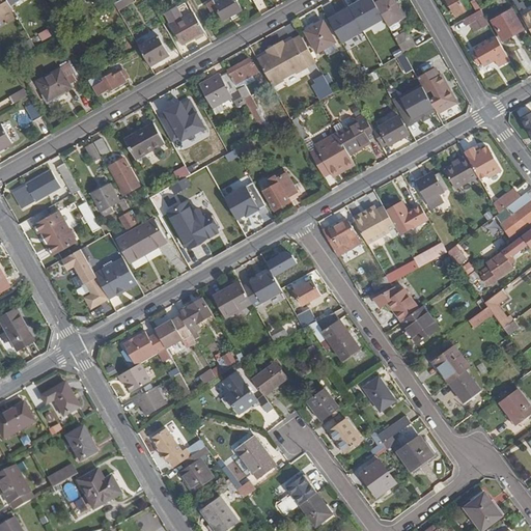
[(0,0),(0,18),(14,10),(11,5),(7,0),(0,0)]
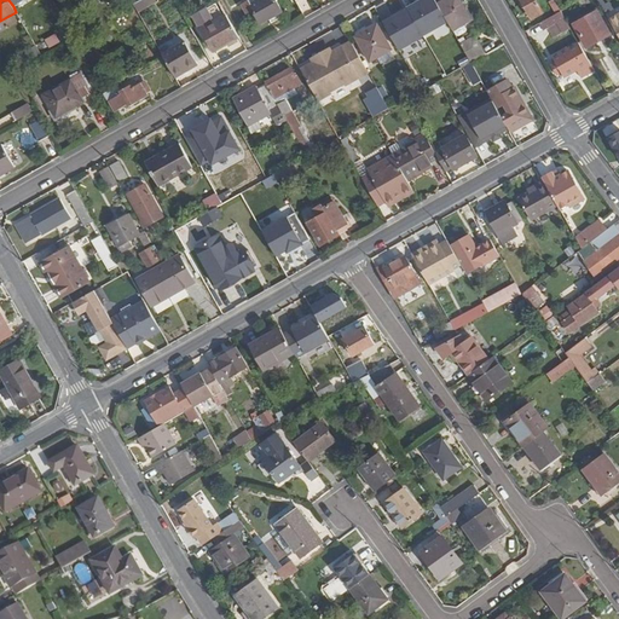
[(143,0),(134,5),(139,13),(157,3),(155,0),(143,0)]
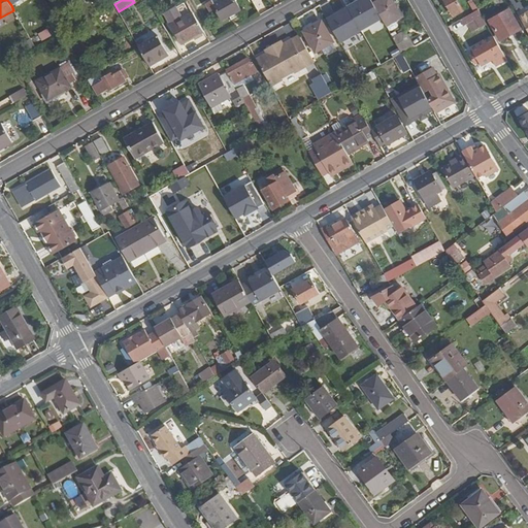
[(221,0),(215,4),(212,1),(206,5),(210,11),(216,8),(223,21),(241,10),(234,0),(221,0)]
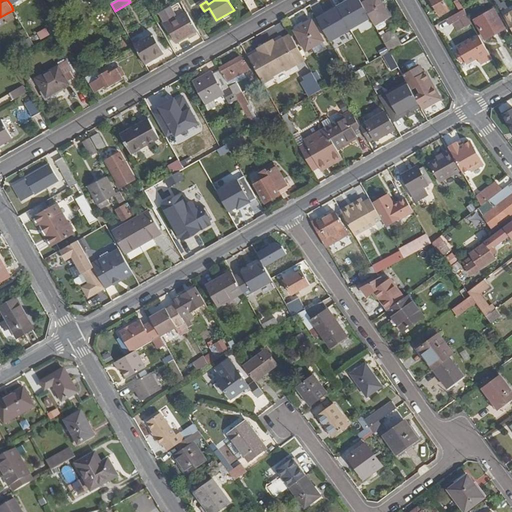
[(360,0),(349,0),(337,7),(349,28),(370,17),(360,0)]
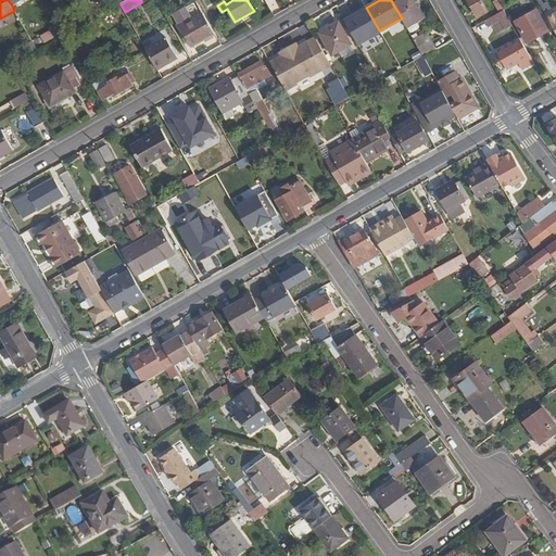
[(391,0),(402,19),(406,28),(424,17),(413,0),(391,0)]
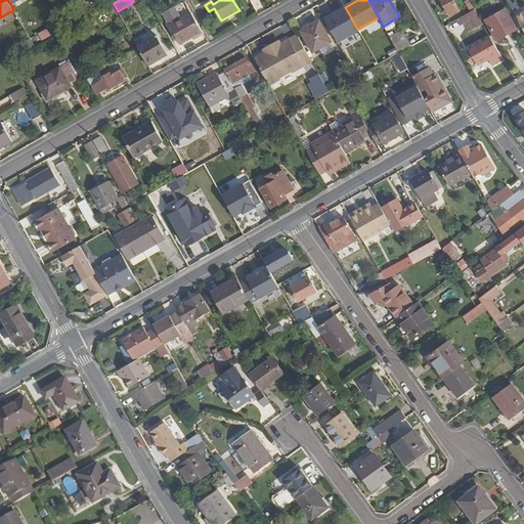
[(459,10),(452,0),(440,0),(449,15),(459,10)]
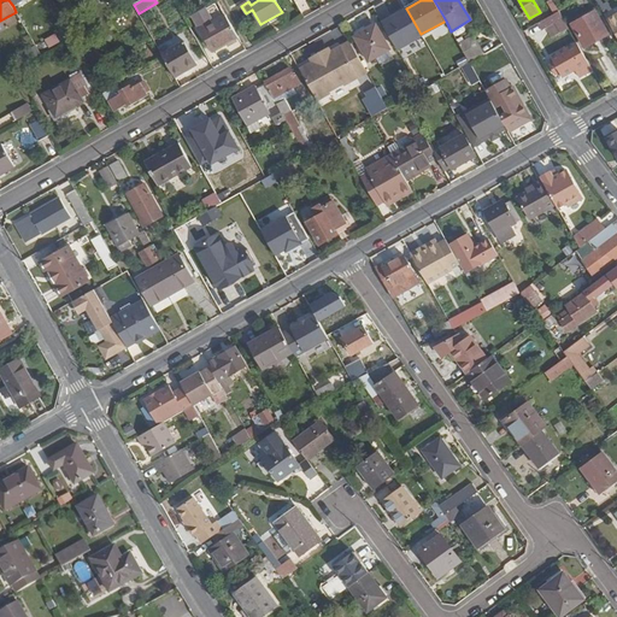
[(221,5),(219,4),(195,17),(201,29),(225,15),(224,12),(222,13),(217,6),(221,5)]
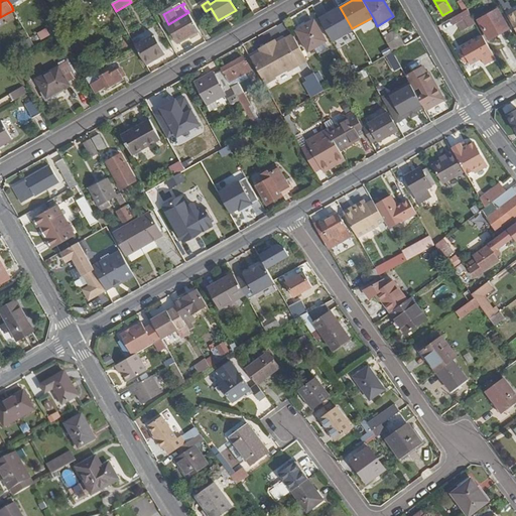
[(468,9),(450,19),(455,25),(457,24),(465,19),(469,27),(476,23),(468,9)]
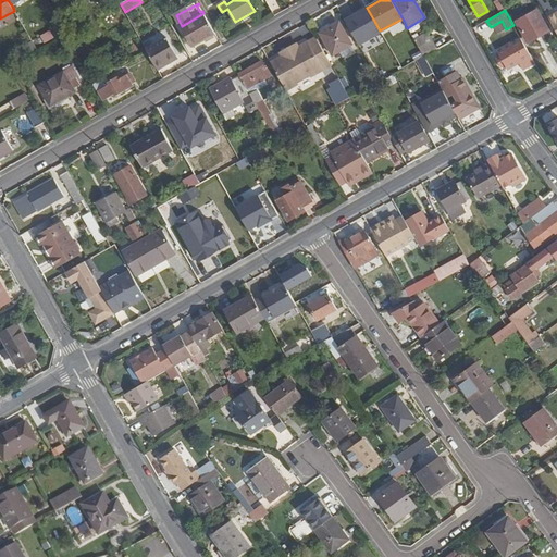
[(549,31),(537,11),(517,23),(517,24),(528,42),(549,31)]
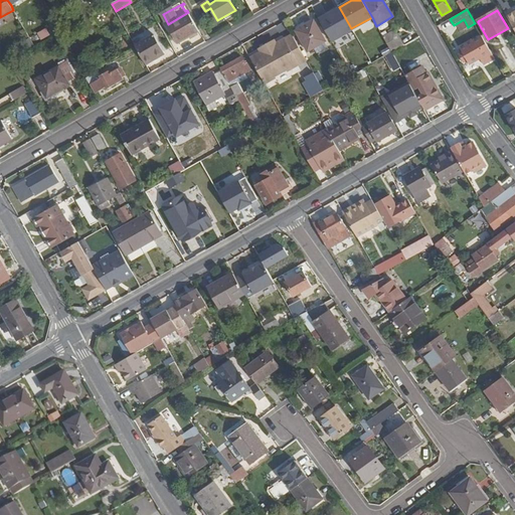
[(169,24),(179,42),(199,31),(188,12),(168,24),(169,24)]
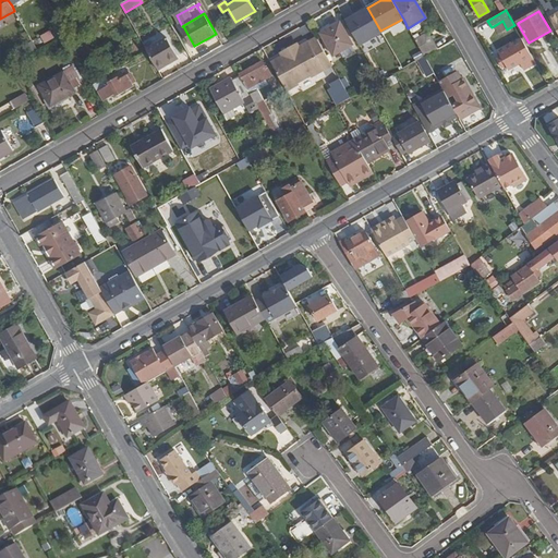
[(502,21),(494,26),(498,34),(507,29),(502,21)]
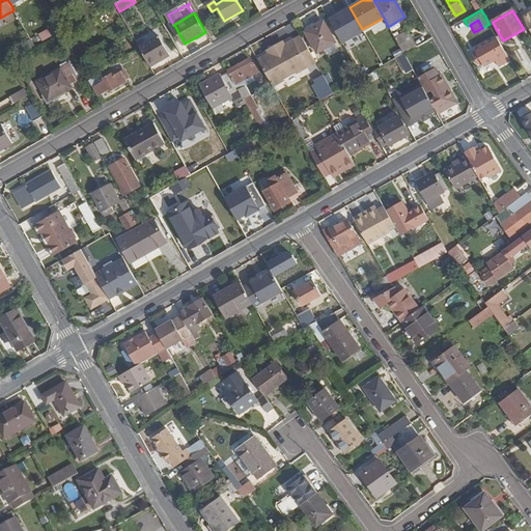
[(336,44),(324,22),(305,32),(318,54),(324,51),(335,44),(336,44)]
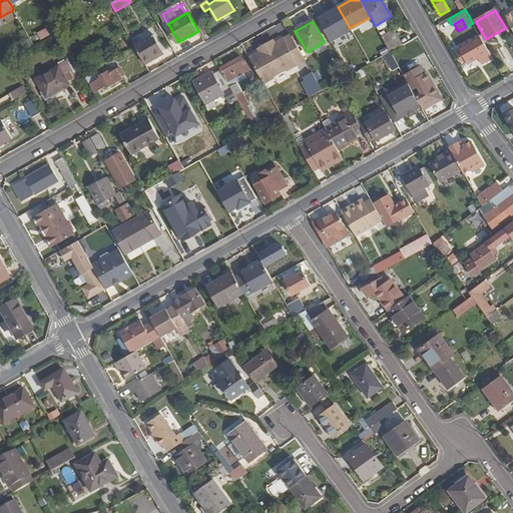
[(57,27),(51,30),(54,36),(60,32),(57,27)]
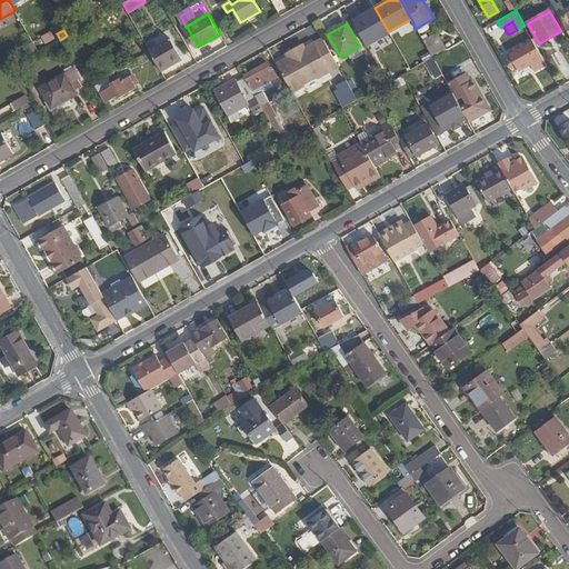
[(438,33),(430,37),(437,48),(443,43),(438,33)]
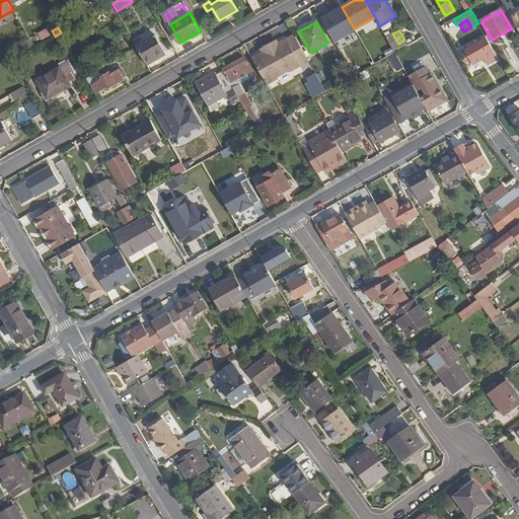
[(392,33),(386,38),(394,53),(408,46),(404,40),(398,44),(392,33)]
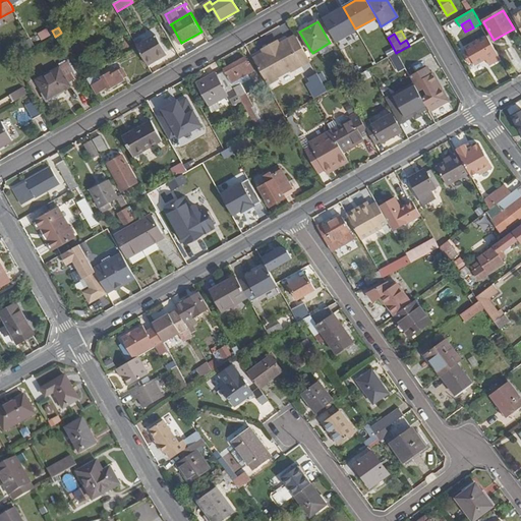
[(310,61),(296,35),(288,39),(303,65),(310,61)]
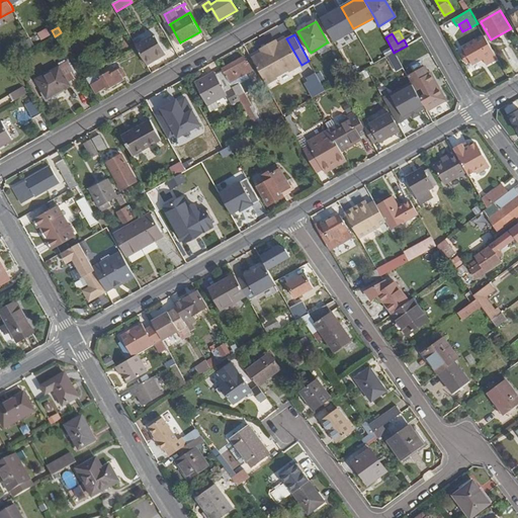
[(137,47),(138,50),(146,63),(165,53),(156,36),(155,35),(137,47)]
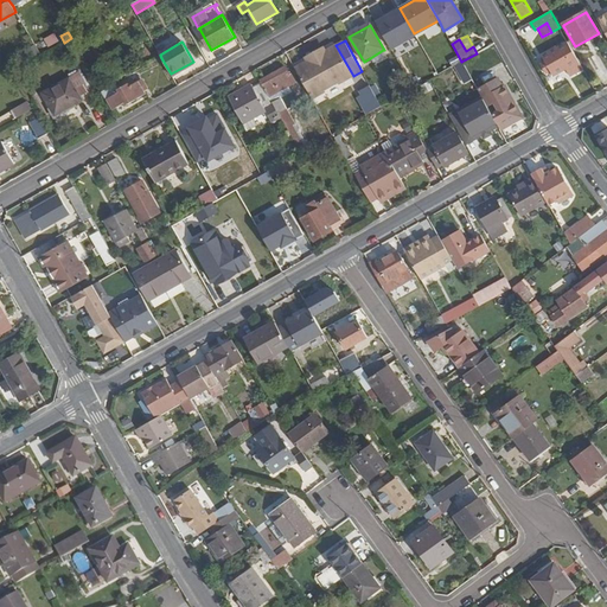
[(543,56),(545,63),(542,65),(544,70),(548,68),(553,76),(566,69),(569,74),(582,66),(568,43),(543,56)]
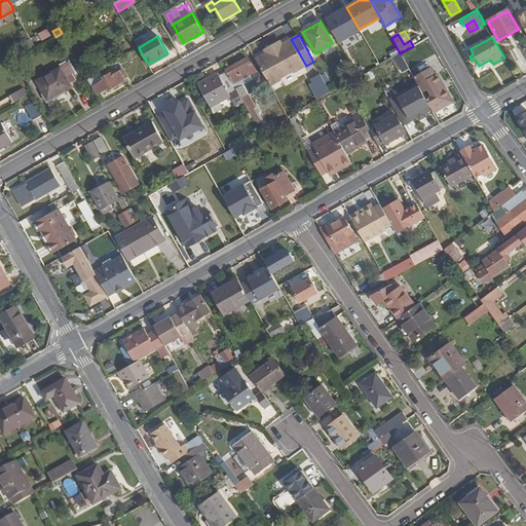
[(267,53),(256,60),(271,86),(283,80),(282,78),(294,72),(294,73),(306,66),(291,39),(282,44),(284,47),(268,57),(267,53)]
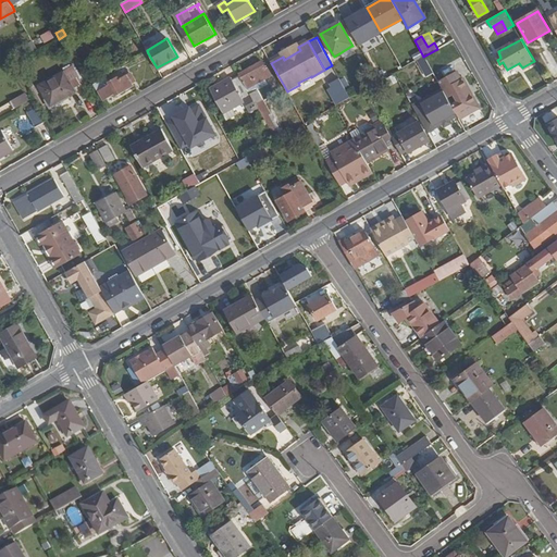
[(296,44),(281,53),(283,57),(284,60),(300,50),(298,47),(296,44)]
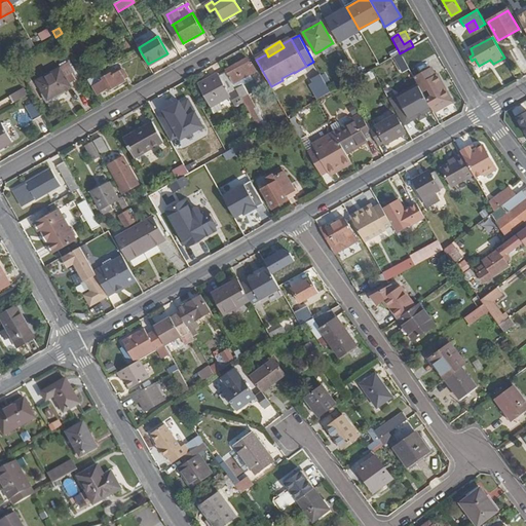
[(332,43),(321,50),(323,54),(335,48),(332,43)]
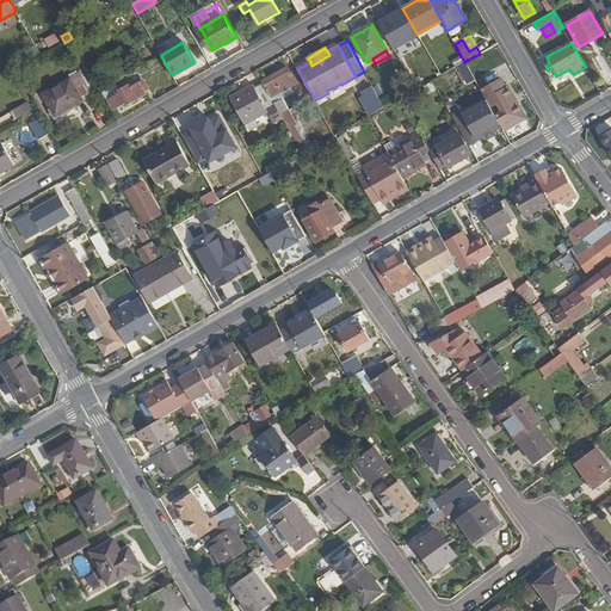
[(454,63),(464,85),(473,80),(462,59),(454,63)]
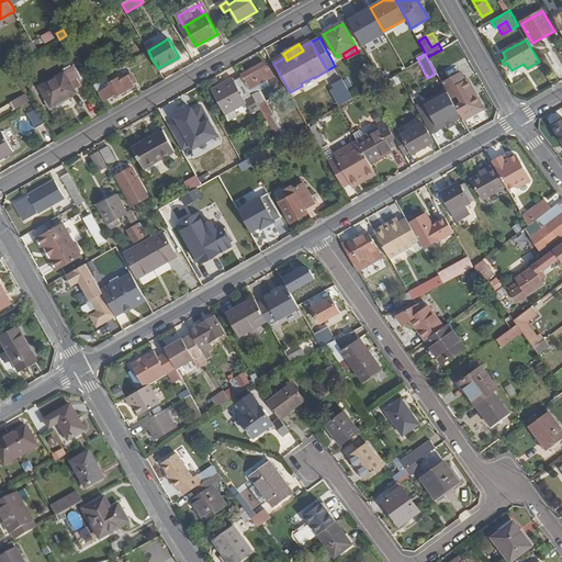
[(242,75),(242,76),(254,97),(260,109),(267,120),(274,115),(270,107),(271,105),(268,100),(266,101),(260,91),(270,86),(268,80),(273,77),(270,69),(269,70),(263,62),(242,75)]
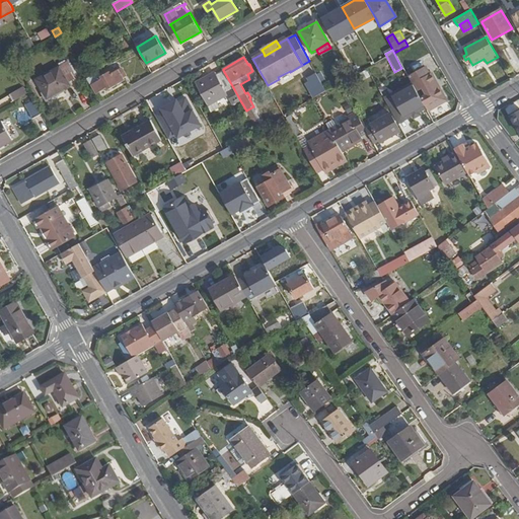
[(77,78),(68,62),(36,80),(48,99),(48,98),(70,86),(69,83),(77,78)]
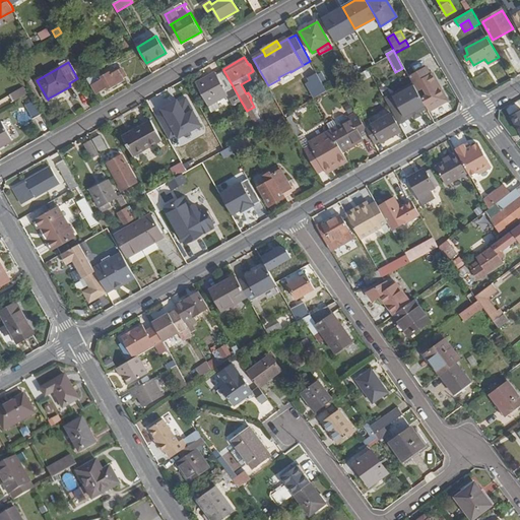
[(426,67),(409,76),(414,85),(426,106),(427,108),(429,112),(449,101),(442,88),(441,88),(432,74),(431,75),(426,67)]
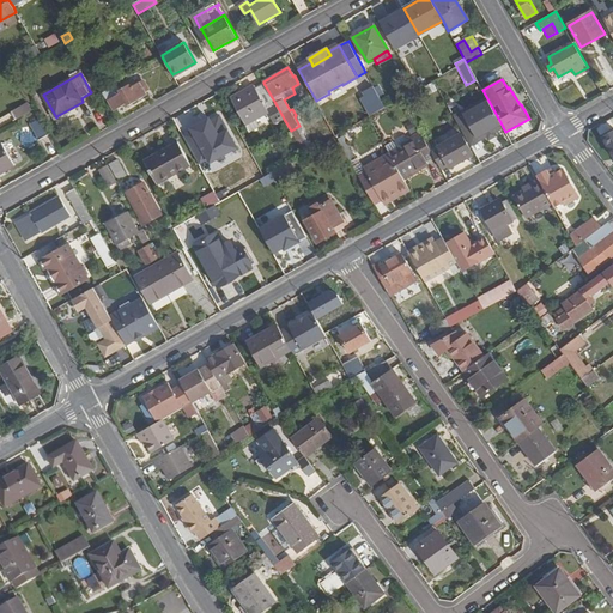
[(127,104),(128,107),(149,95),(143,85),(141,85),(140,86),(138,82),(120,92),(121,93),(108,101),(113,111),(127,104)]
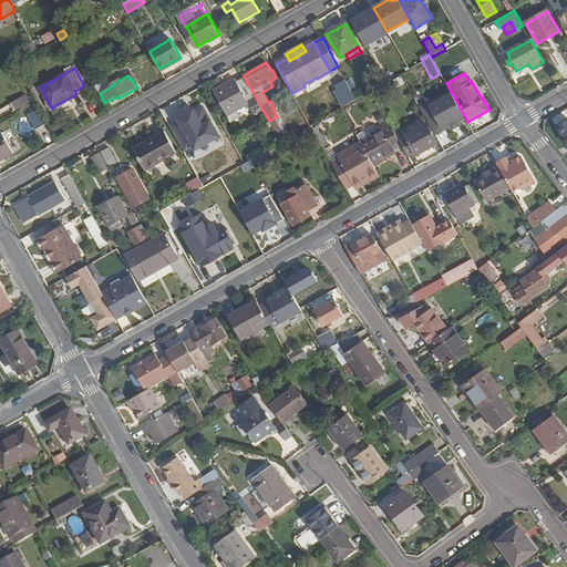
[(136,76),(132,79),(137,88),(142,85),(141,84),(136,76)]
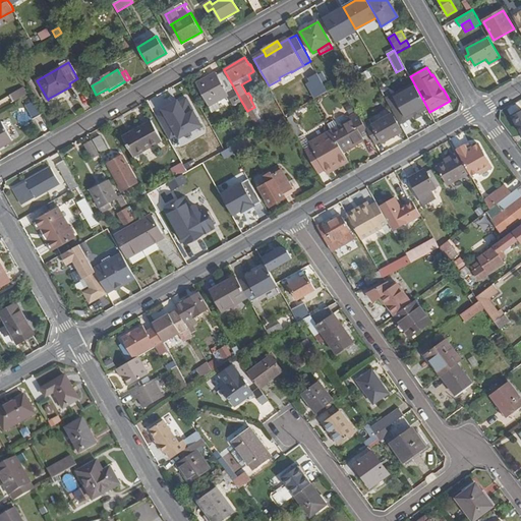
[(229,96),(228,94),(235,90),(224,70),(217,74),(216,73),(196,84),(210,107),(218,102),(228,97),(229,96)]
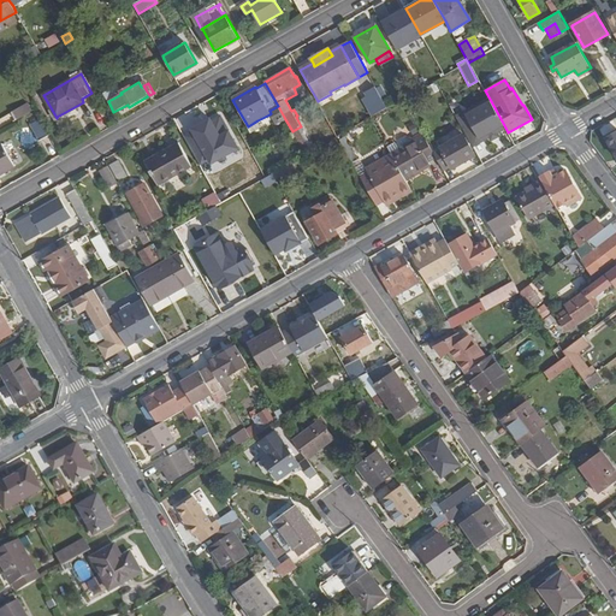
[(362,99),(372,118),(388,108),(375,87),(365,93),(367,96),(362,99)]
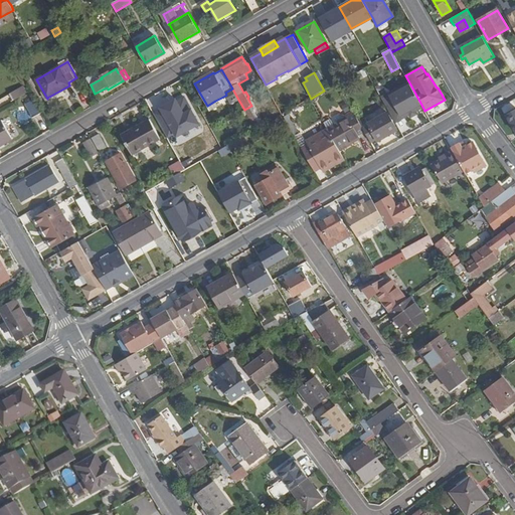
[(388,94),(381,98),(394,120),(421,105),(410,84),(389,96),(388,94)]
